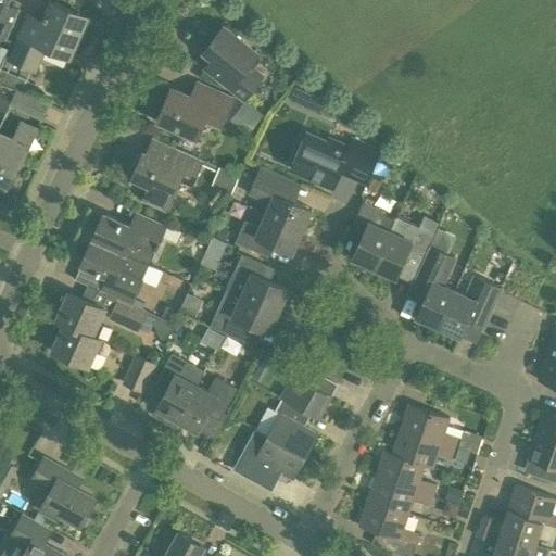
[(0,0),(0,36),(7,39),(20,9),(7,3),(8,0),(0,0)]
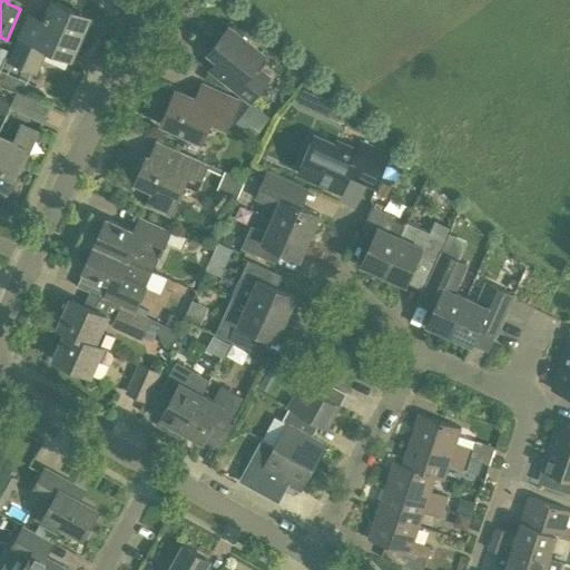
[(71,58),(89,17),(52,1),(45,20),(28,12),(7,61),(37,75),(49,48),(71,58)]
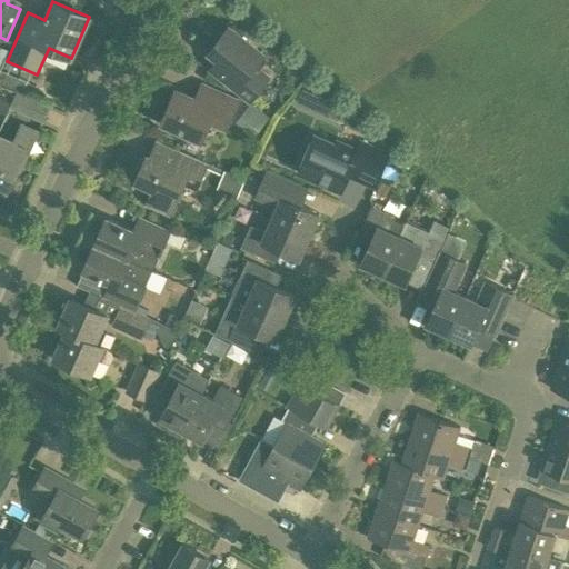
[(270,77),(260,69),(268,59),(229,27),(208,52),(216,59),(207,69),(249,103),(270,77)]
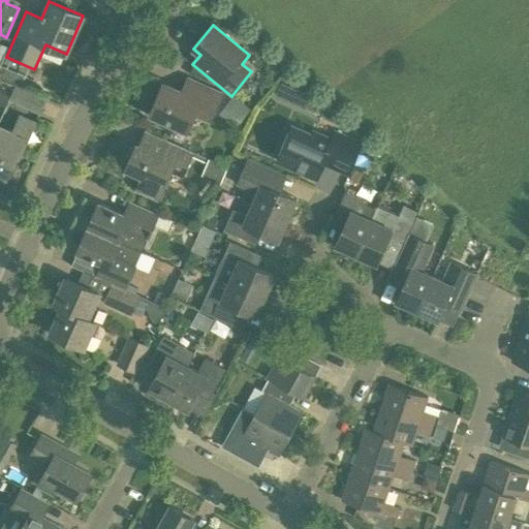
[(223,92),(187,76),(181,91),(163,84),(150,114),(185,130),(192,116),(210,123),(223,92)]
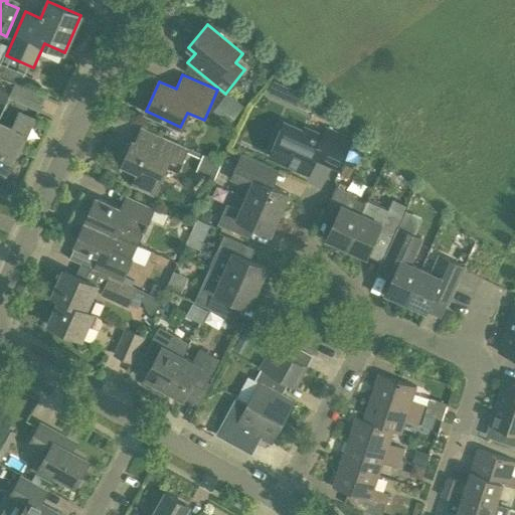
[(13,82),(0,75),(0,91),(8,95),(13,82)]
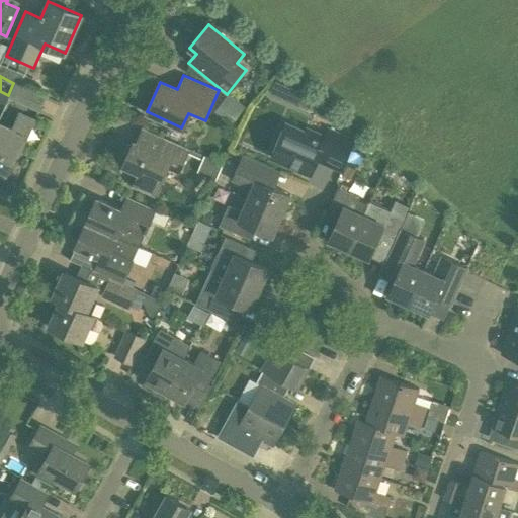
[(275,80),(269,93),(281,99),(287,85),(275,80)]
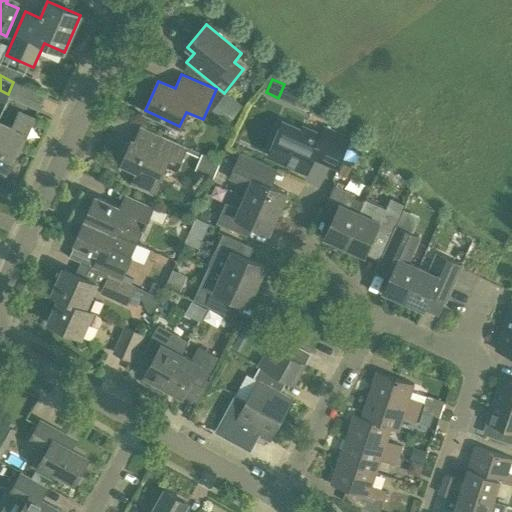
[(13,82),(8,94),(9,94),(8,96),(38,110),(45,94),(15,81),(14,82),(13,82)]
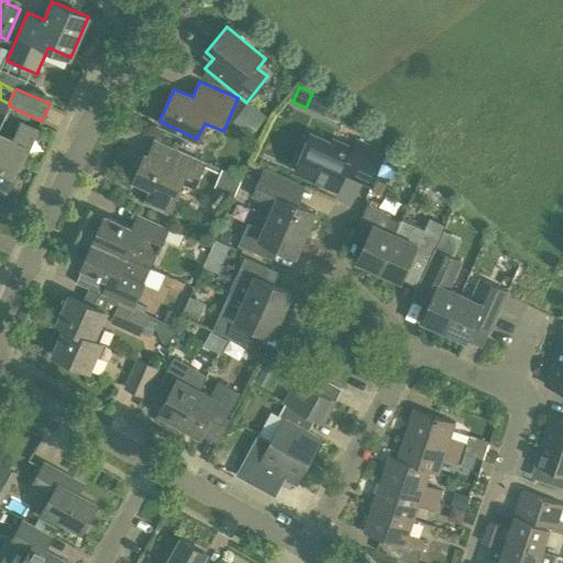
[(252,135),(267,117),(249,101),(232,120),(252,135)]
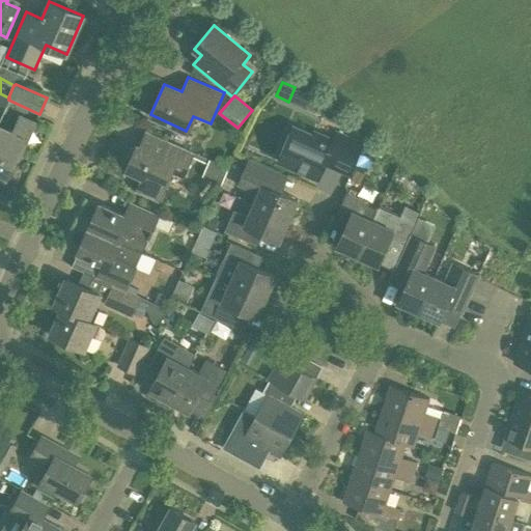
[(0,126),(0,176),(4,178),(12,159),(20,161),(36,122),(19,114),(11,132),(0,126)]
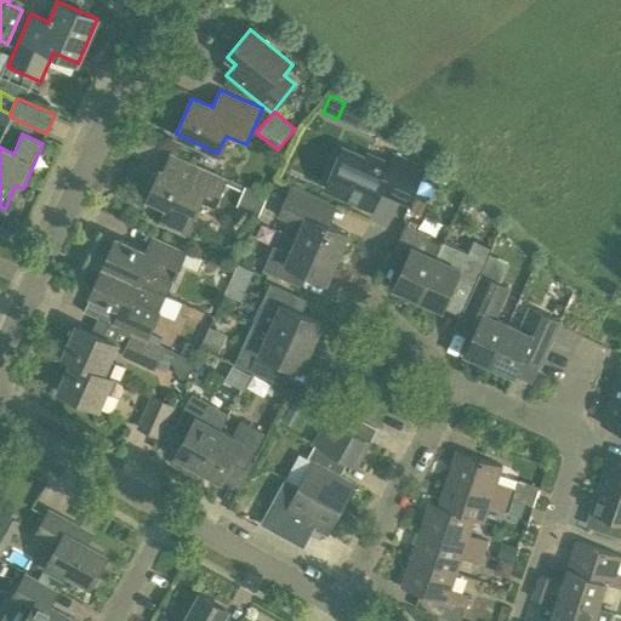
[(365,159),(342,149),(326,187),(371,206),(380,187),(411,200),(425,170),(391,154),(386,164),(368,155),(365,159)]
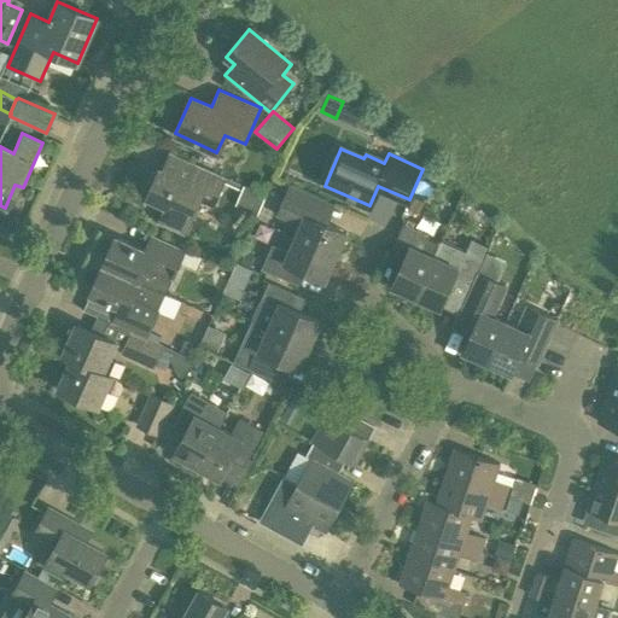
[(225,178),(170,153),(162,170),(159,169),(157,173),(153,172),(149,173),(146,181),(147,186),(151,187),(146,198),(165,207),(159,221),(184,232),(199,198),(213,204),(225,178)]
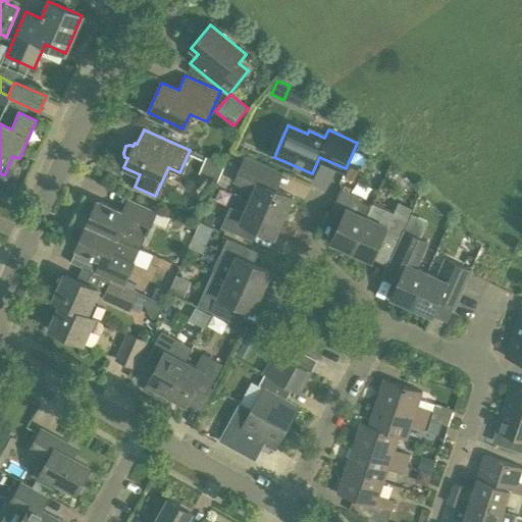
[(217,181),(224,164),(205,156),(198,173),(217,181)]
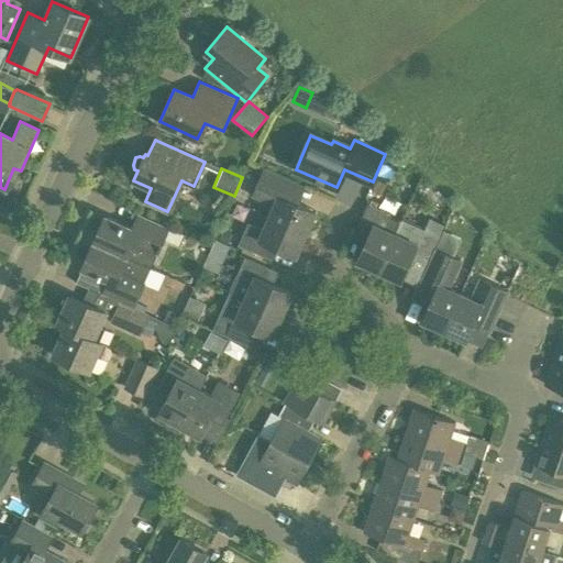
[(268,217),(306,233),(315,211),(298,203),(305,186),(264,168),(252,196),(274,206),(268,217)]
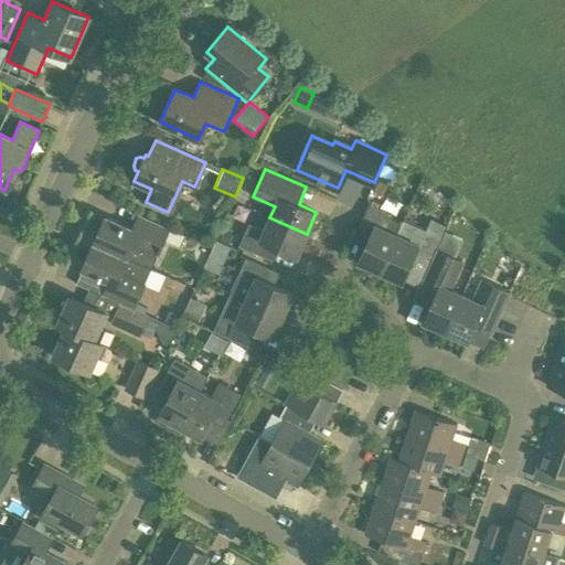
[(372,191),(382,196),(388,184),(377,179),(372,191)]
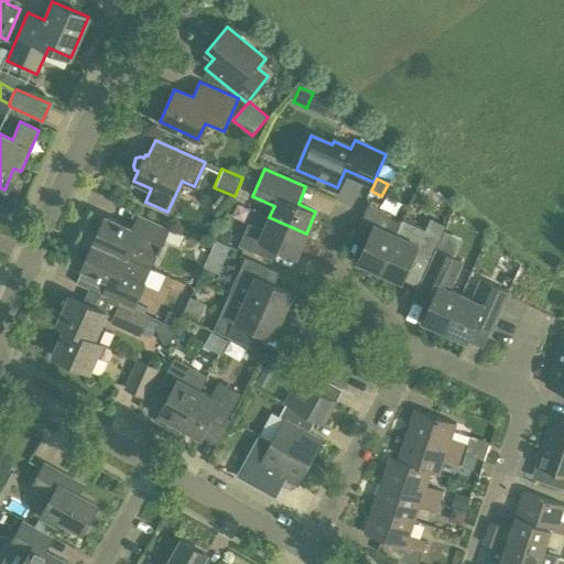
[(379,271),(402,219),(402,218),(400,223),(389,217),(390,214),(368,204),(357,229),(368,235),(356,261),(379,271)]
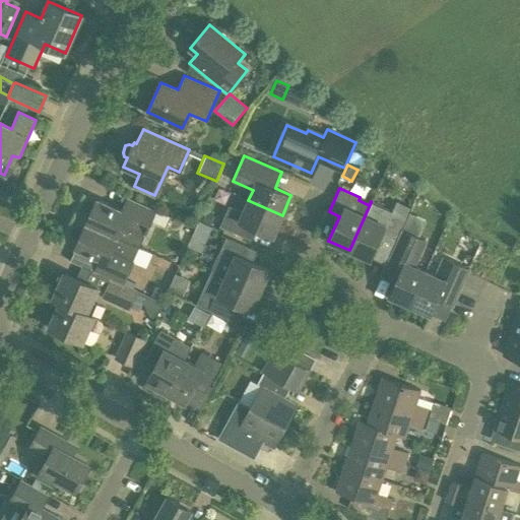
[(86,222),(140,247),(152,220),(156,211),(127,197),(121,210),(96,199),(86,222)]
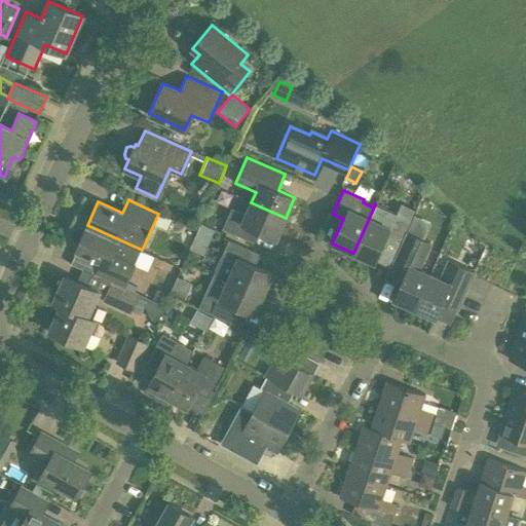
[(276,238),(286,218),(251,202),(246,214),(232,208),(223,228),(254,242),(259,231),(276,238)]
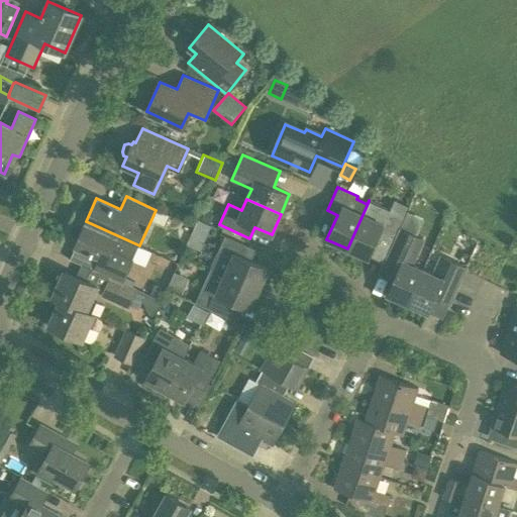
[(369,201),(347,248),(368,257),(378,236),(389,241),(401,215),(404,216),(409,206),(395,199),(390,210),(369,201)]
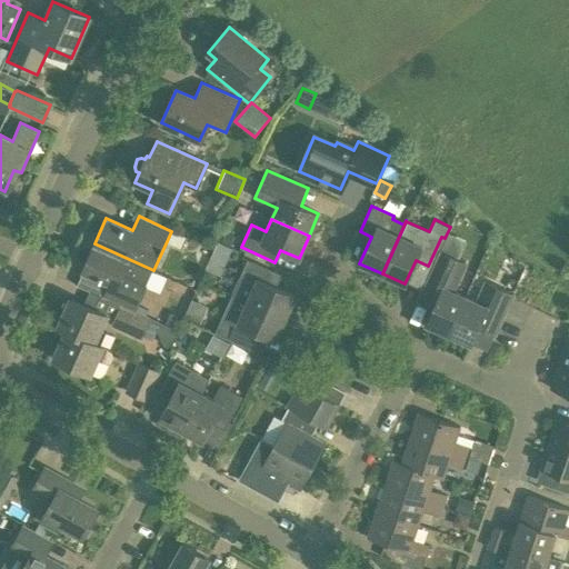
[(171,231),(167,241),(180,248),(186,237),(171,231)]
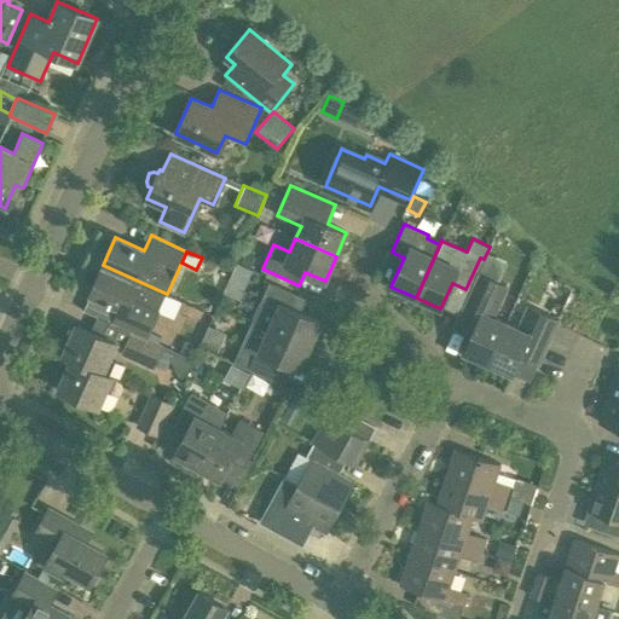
[(146,339),(167,294),(103,265),(90,294),(119,307),(111,323),(129,331),(146,339)]
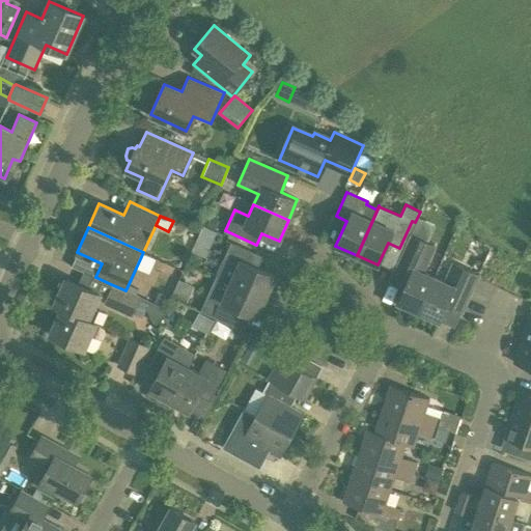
[(204,254),(212,235),(202,231),(195,251),(204,254)]
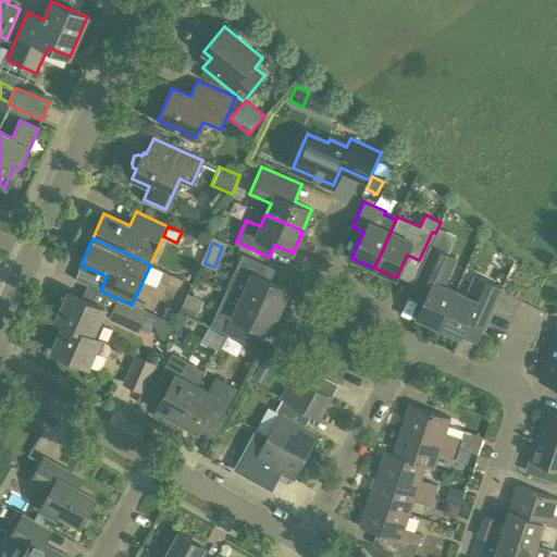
[(438,327),(455,291),(443,285),(456,257),(430,245),(412,283),(428,289),(416,317),(419,319),(420,322),(432,327),(436,326),(438,327)]
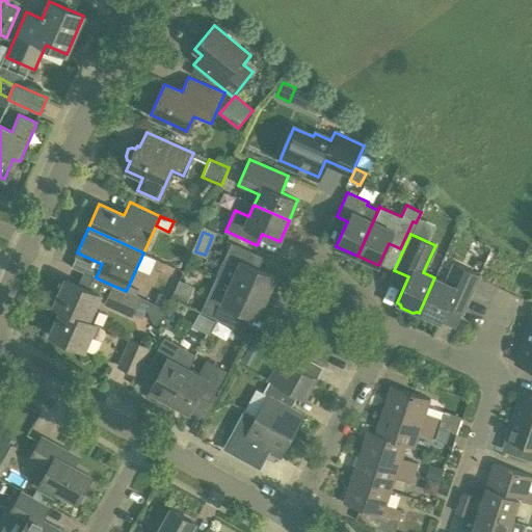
[(231,283),(265,298),(275,275),(258,268),(263,256),(232,243),(224,261),(221,260),(216,273),(232,280),(231,283)]
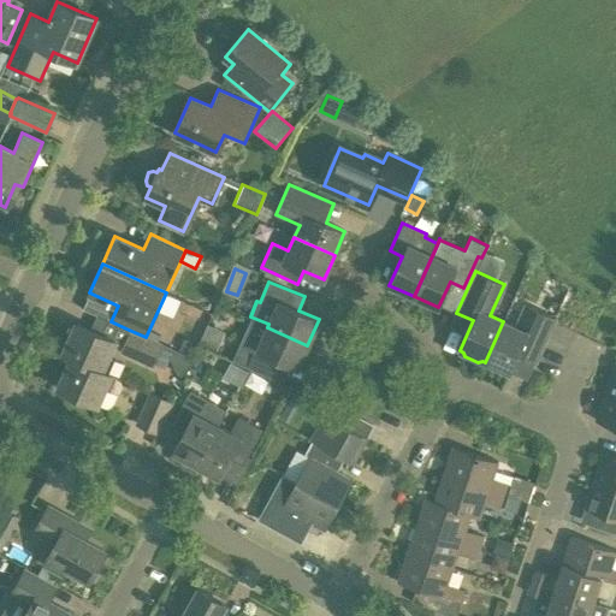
[(503,321),(485,362),(510,373),(523,343),(540,351),(555,319),(526,306),(516,327),(503,321)]
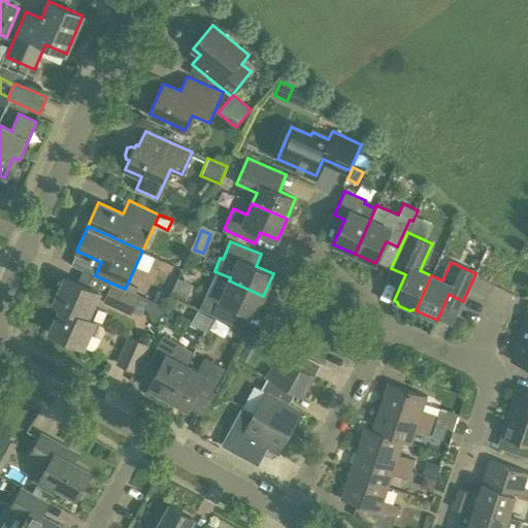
[(56,298),(54,302),(88,318),(97,298),(99,292),(87,287),(65,276),(56,298)]
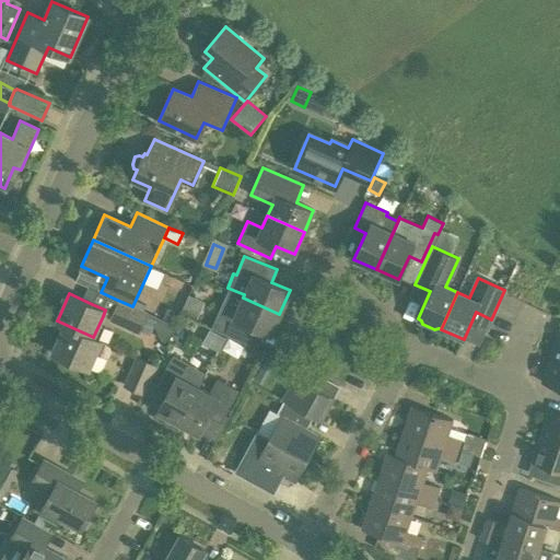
[(270,335),(279,314),(243,298),(238,308),(223,302),(212,328),(245,342),(252,326),(270,335)]
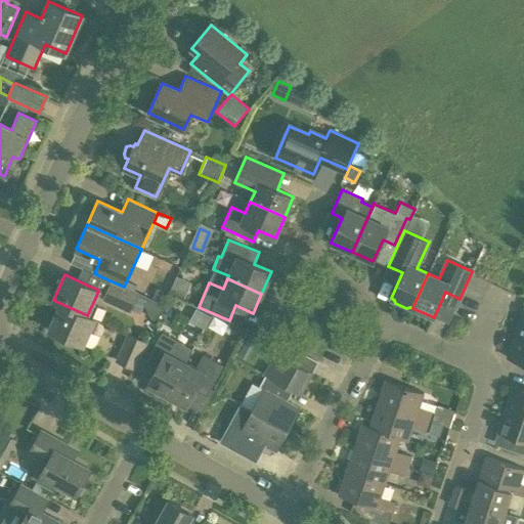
[(138,293),(124,287),(110,280),(101,300),(129,312),(131,309),(140,313),(146,300),(137,295),(138,293)]
